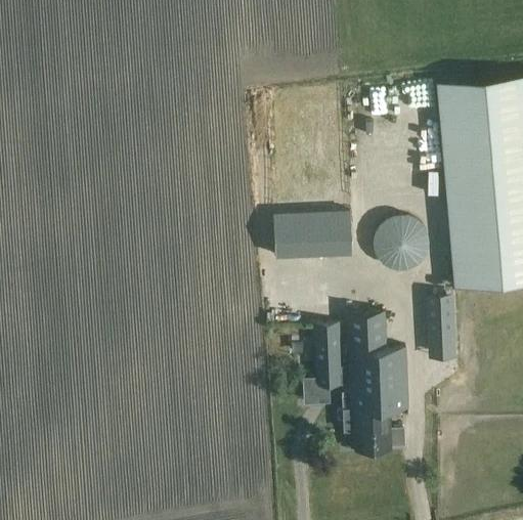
[(522,78),(435,86),(453,279),(454,279),(455,291),(522,284),(522,78)]
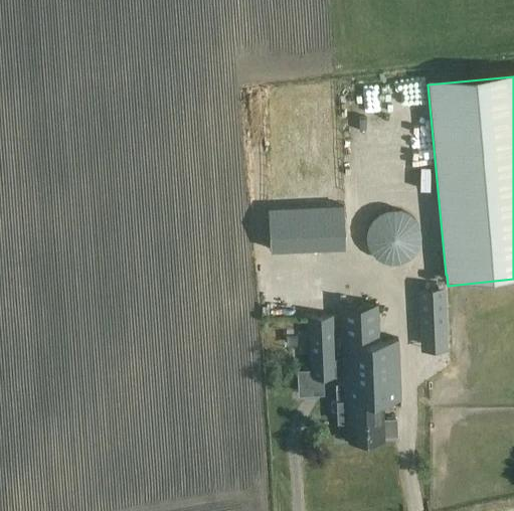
[(272,254),(346,250),(344,206),(270,210),(272,254)]
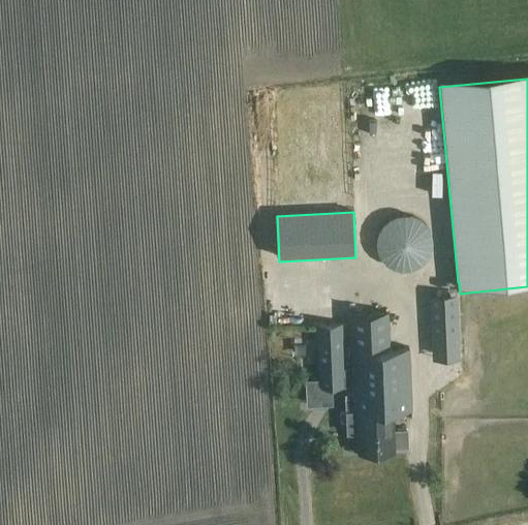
[(377,242),(377,246),(377,251),(378,256),(380,260),(383,265),(386,268),(391,271),(395,273),(400,274),(405,274),(409,274),(414,273),(418,271),(423,268),(426,265),(429,260),(431,256),(432,251),(432,246),(432,242),(431,237),(429,233),(426,228),(423,225),(418,222),(414,220),(409,219),(404,218),(400,219),(395,220),(391,222),(386,225),(383,228),(380,233),(378,237),(377,242)]
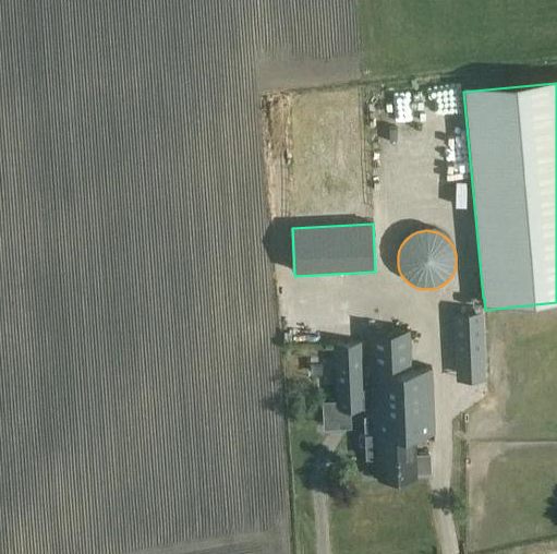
[(304,309),(280,311),(281,321),(305,318),(304,309)]
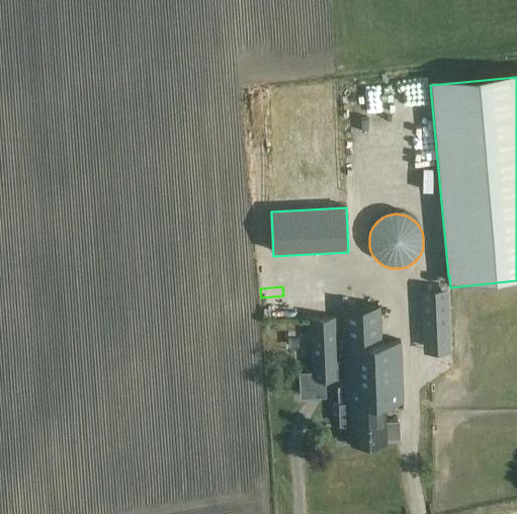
[(450,288),(421,289),(424,343),(436,343),(450,342),(451,342),(453,342),(450,294),(450,288)]
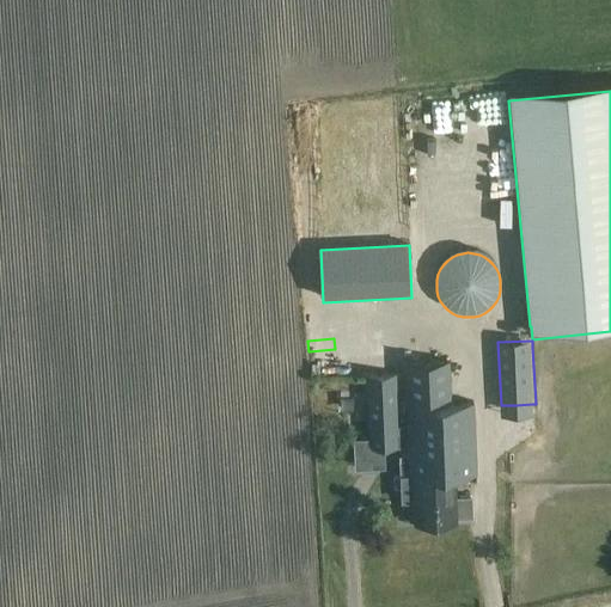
[(370,453),(401,452),(408,452),(408,455),(401,455),(403,506),(415,504),(416,528),(457,526),(457,522),(472,522),(472,501),(456,502),(454,479),(477,478),(475,406),(452,408),(450,366),(405,368),(408,430),(398,430),(396,379),(366,380),(370,453)]
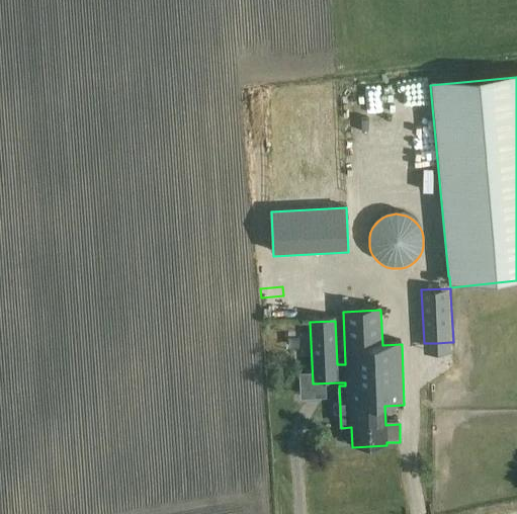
[(263,339),(277,338),(276,324),(262,325),(263,339)]
